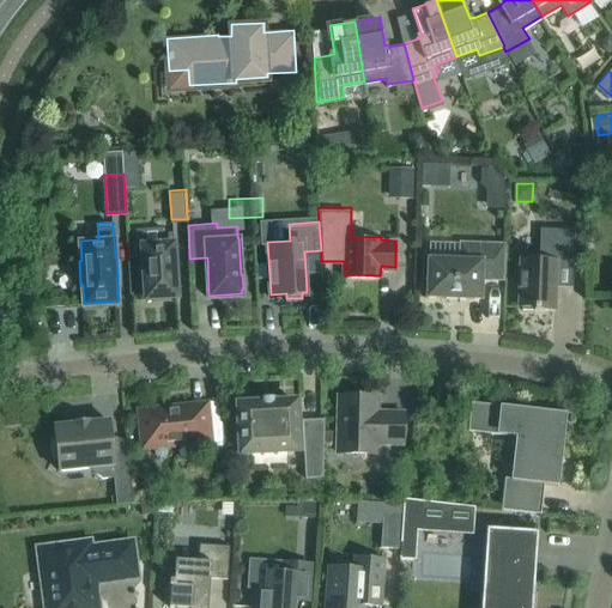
[(177,295),(173,229),(164,230),(164,224),(141,225),(146,296),(153,296),(153,298),(170,298),(170,295),(177,295)]
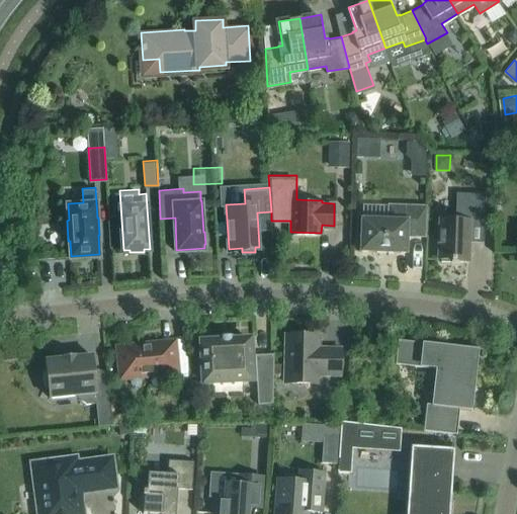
[(469,223),(485,223),(486,191),(456,190),(455,216),(440,216),(438,256),(441,256),(441,259),(468,260),(469,223)]
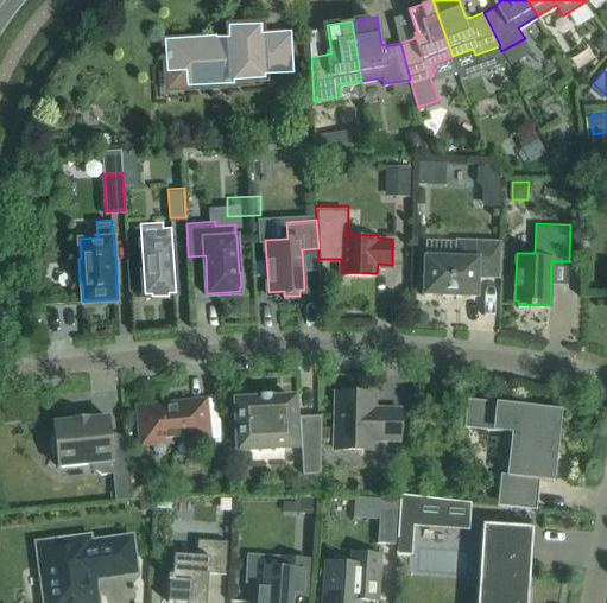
[(456,255),(425,254),(424,291),(442,292),(442,293),(461,293),(461,292),(476,293),(478,273),(499,274),(500,240),(456,237),(456,255)]
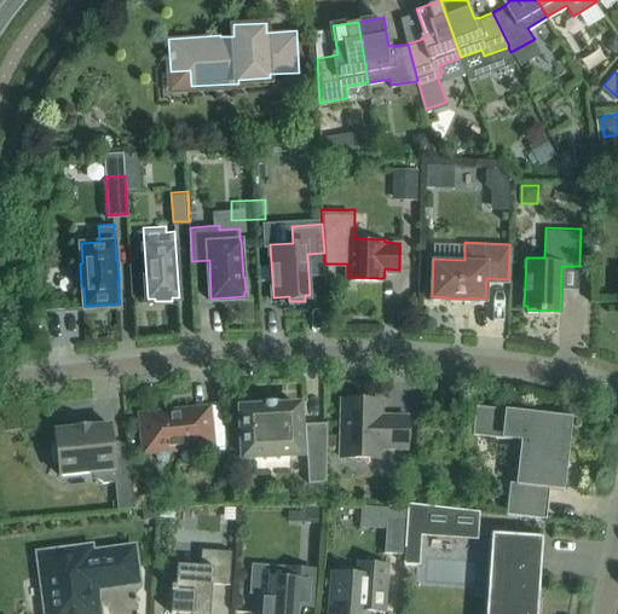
[(381,398),(342,397),(341,453),(380,455),(381,445),(406,445),(408,413),(391,413),(391,416),(381,416),(381,398)]
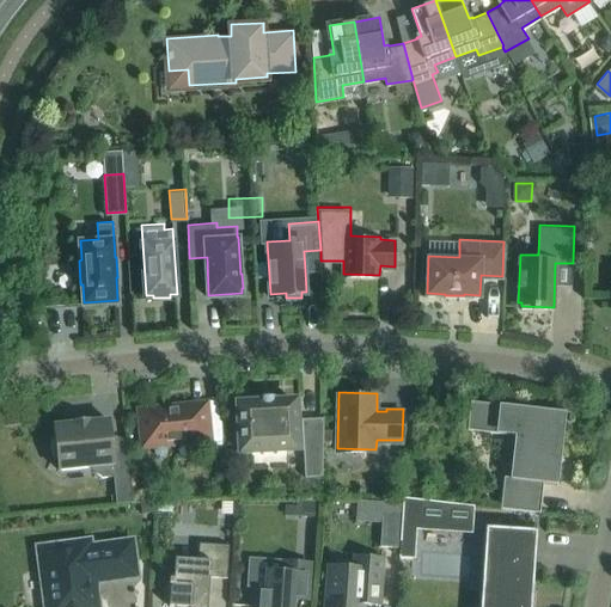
[(298,446),(295,398),(238,400),(240,449),(298,446)]
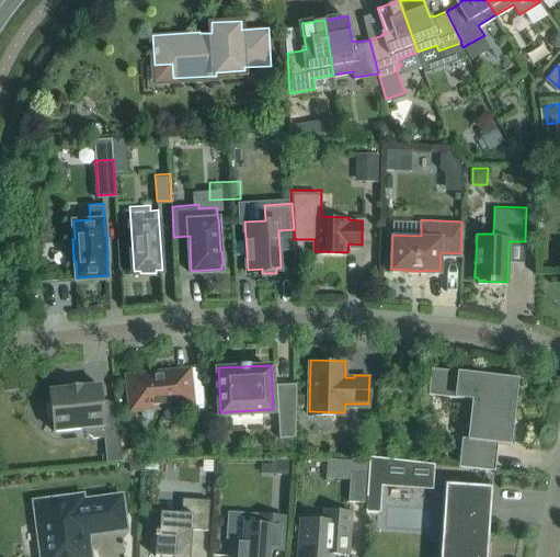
[(468,435),(463,435),(459,464),(494,468),(498,441),(511,442),(513,423),(509,422),(510,413),(514,415),(518,376),(432,366),(429,391),(472,397),(468,435)]
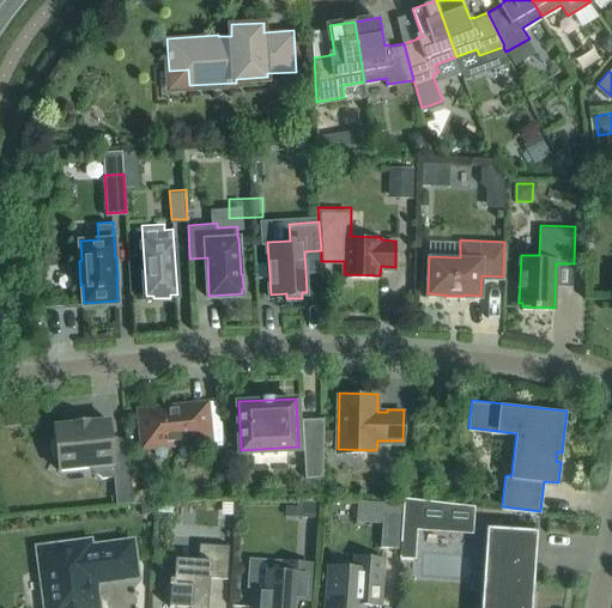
[(206,401),(140,408),(144,444),(211,437),(206,401)]
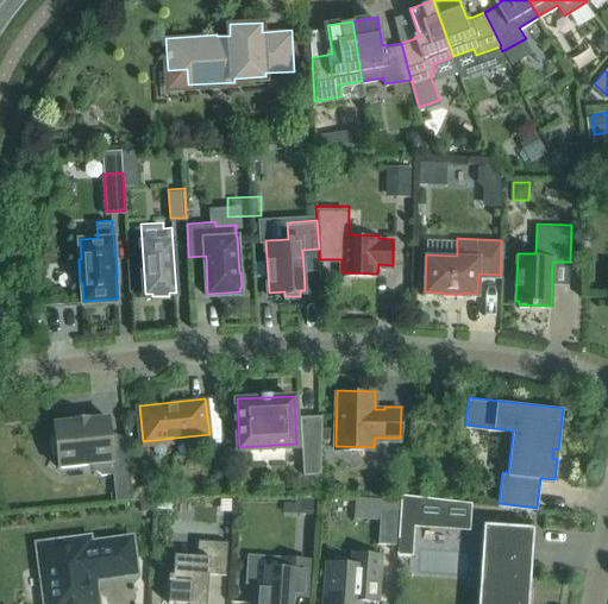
[(74,417),(55,420),(56,433),(51,433),(50,442),(54,452),(57,452),(58,465),(89,461),(102,472),(113,471),(116,498),(133,496),(127,436),(111,438),(108,414),(91,416),(89,414),(86,415),(87,416),(77,416),(76,415),(73,416),(74,417)]
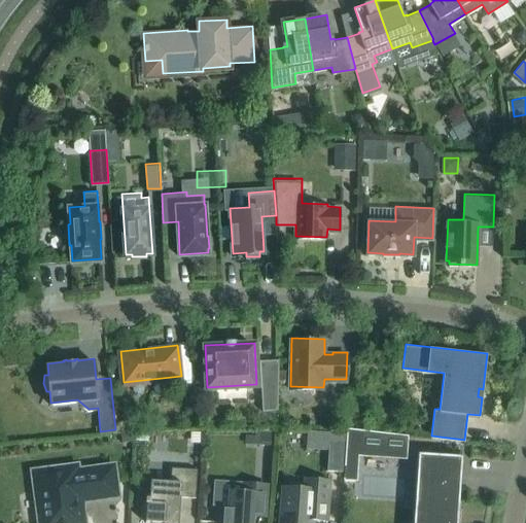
[(263,409),(277,408),(278,358),(260,359),(263,409)]
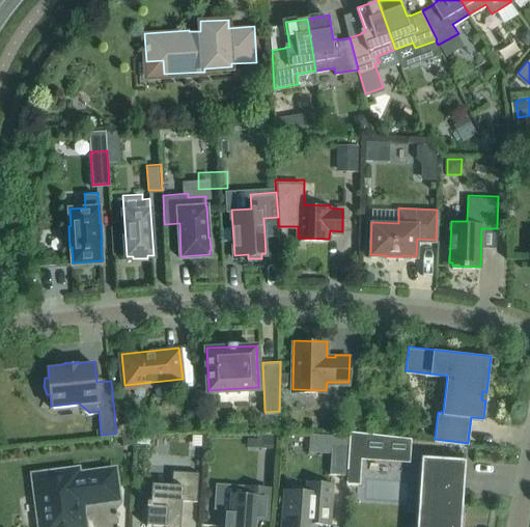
[(350,430),(346,480),(358,481),(360,452),(410,455),(411,436),(350,430)]
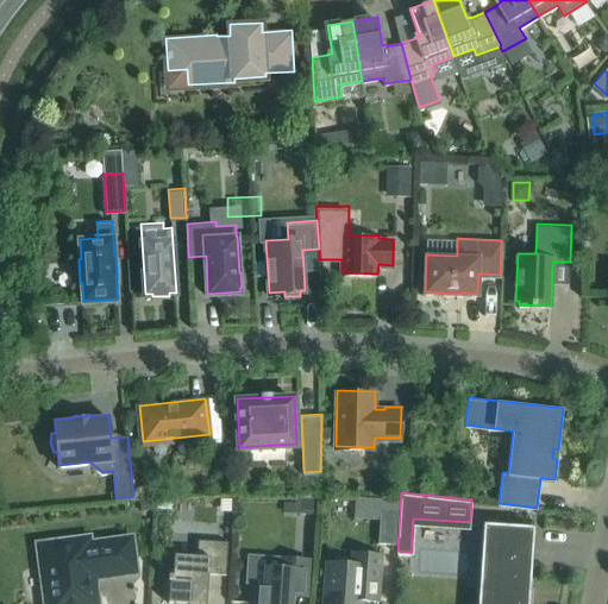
[(151,495),(138,496),(139,508),(152,507),(151,495)]
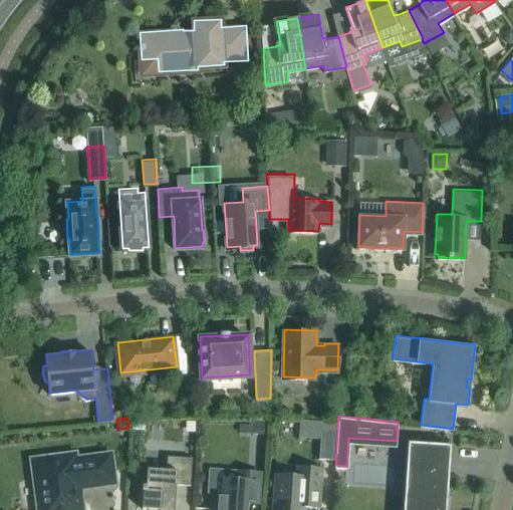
[(319,457),(334,458),(336,428),(321,427),(319,457)]
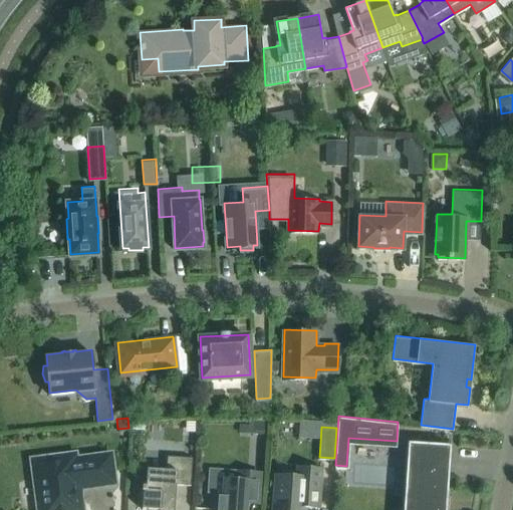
[(451,444),(421,442),(421,454),(421,460),(420,460),(420,468),(419,484),(405,483),(403,509),(446,509),(448,486),(443,485),(444,473),(449,474),(451,444)]
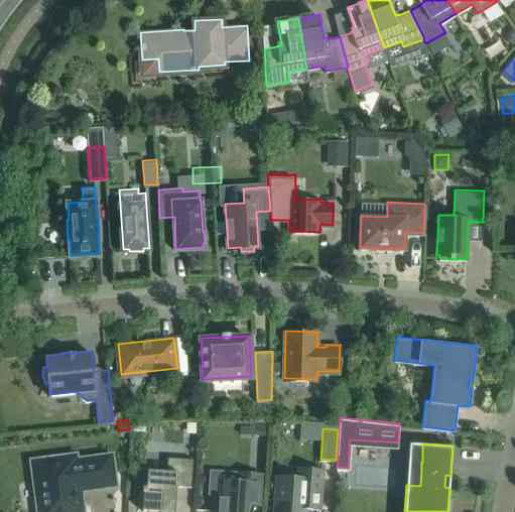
[(33,460),(39,511),(83,511),(80,487),(115,482),(111,454),(76,459),(76,454),(33,460)]
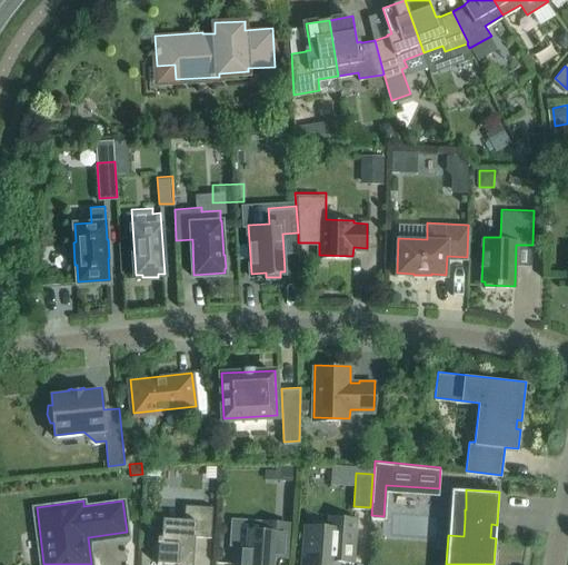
[(185,518),(162,516),(161,536),(158,536),(157,541),(153,539),(152,556),(158,557),(157,562),(178,563),(179,559),(193,561),(195,534),(211,535),(213,505),(186,503),(185,518)]
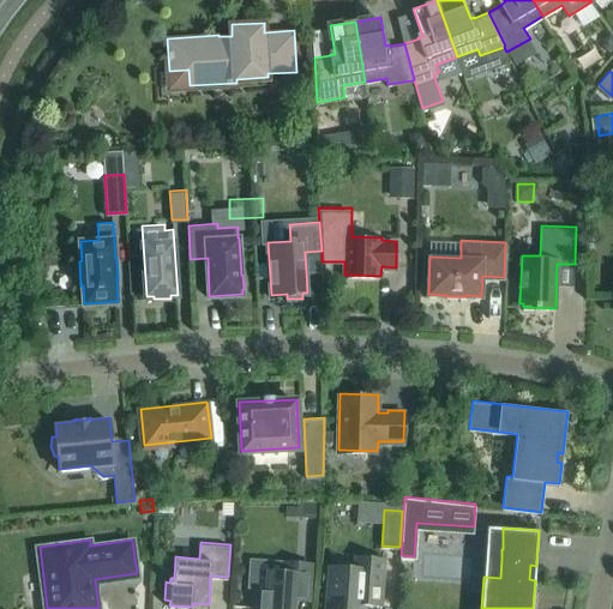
[(365,608),(366,602),(370,598),(370,595),(382,596),(382,603),(383,603),(386,558),(355,555),(354,567),(330,565),(326,608),(365,608)]
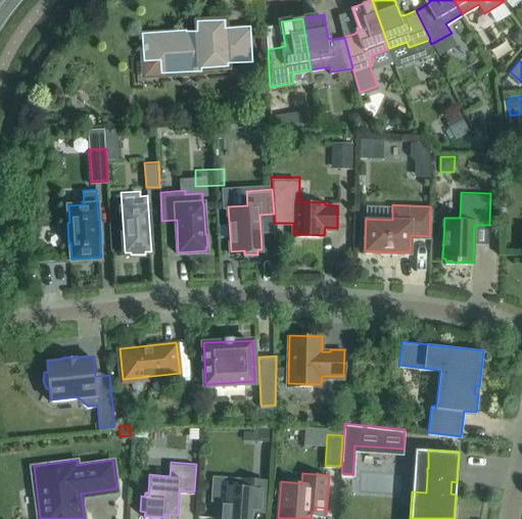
[(249,518),(251,503),(264,504),(265,479),(243,477),(242,486),(228,485),(227,502),(218,502),(216,518),(249,518)]
